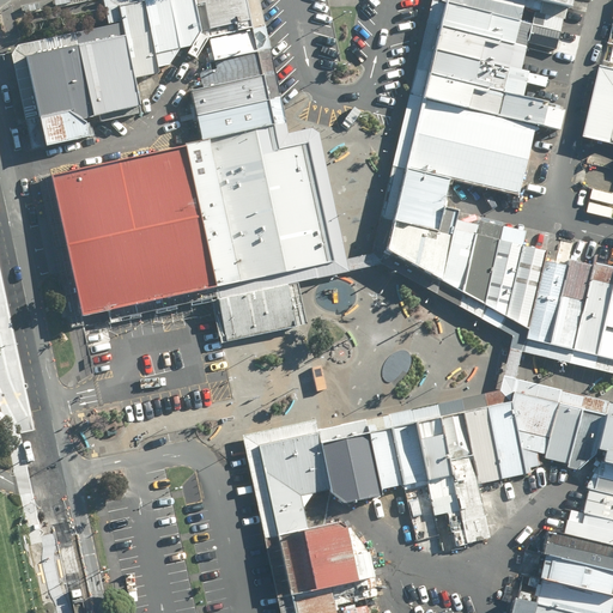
[(162,72),(161,66),(146,0),(119,6),(125,34),(134,78),(162,72)]
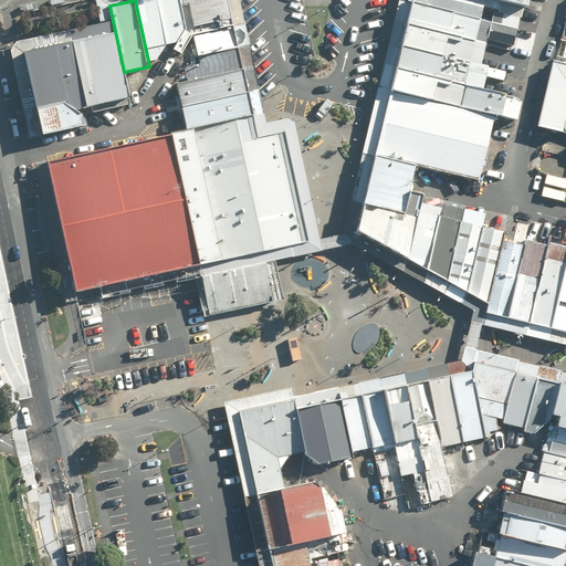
[(157,59),(166,44),(156,0),(136,0),(135,0),(148,61),(157,59)]
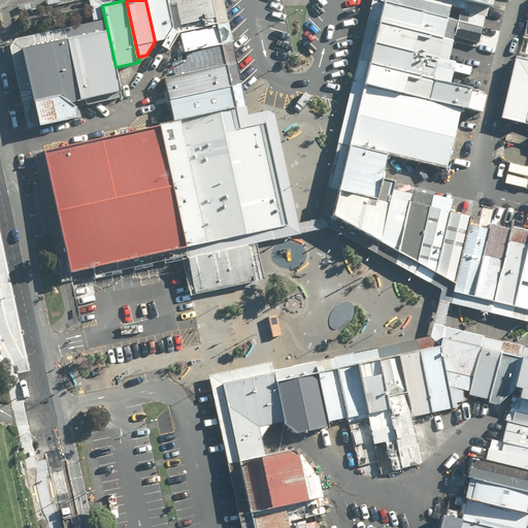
[(167,38),(173,27),(167,0),(145,0),(155,41),(167,38)]
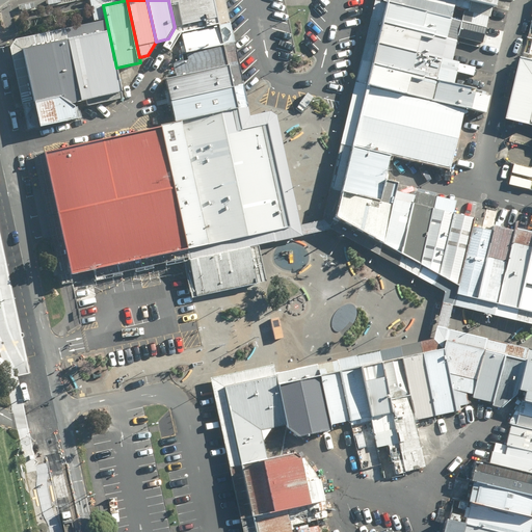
[(168,38),(164,46),(171,50),(183,32),(223,23),(217,0),(168,0),(175,27),(168,38)]
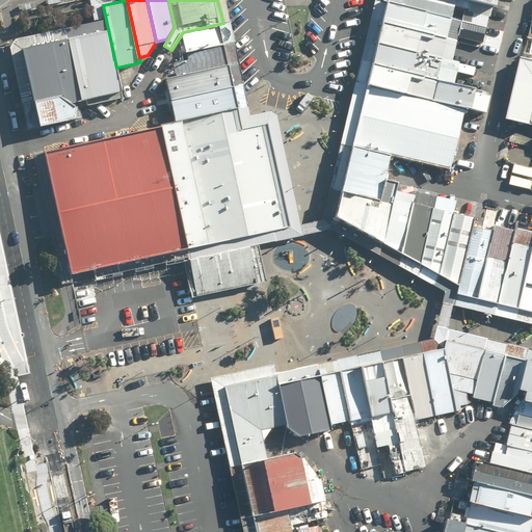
[(463,0),(389,0),(389,2),(487,27),(493,7),(463,0)]
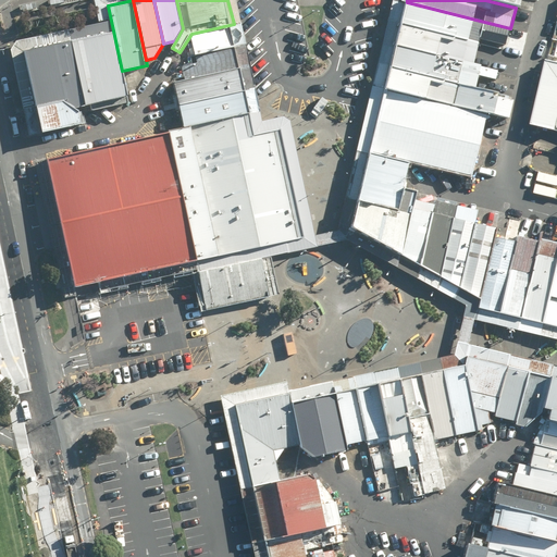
[(407,2),(401,23),(480,42),(480,39),(506,46),(510,28),(407,2)]
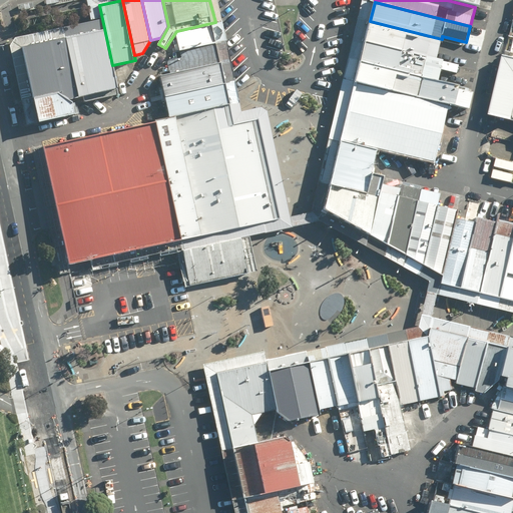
[(370,21),(365,41),(437,58),(442,39),(370,21)]
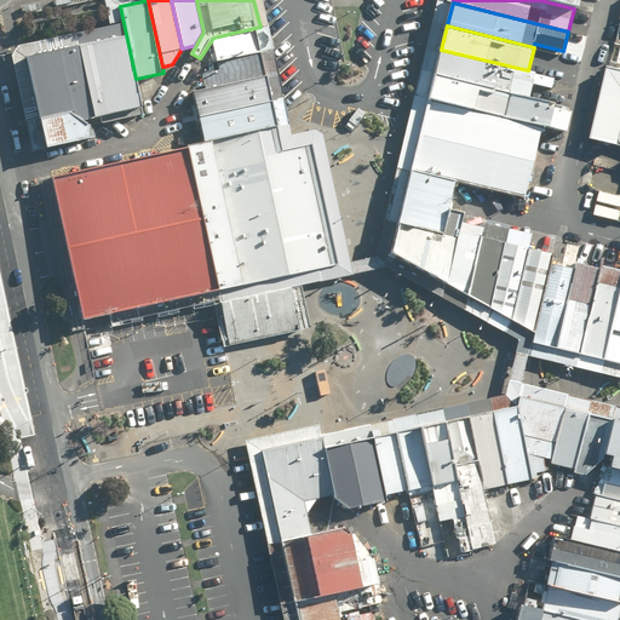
[(213,38),(218,62),(265,51),(260,27),(213,38)]
